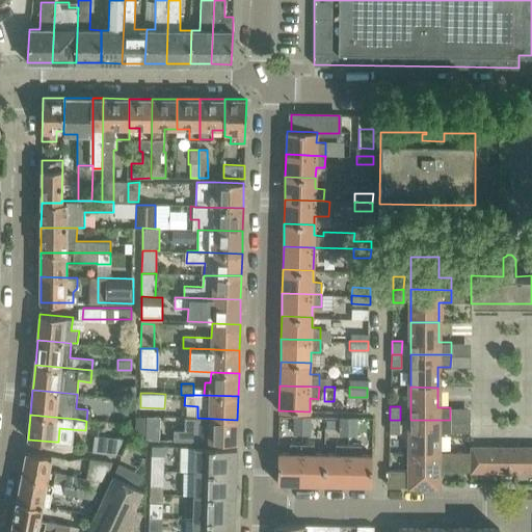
[(140,416),(133,416),(133,425),(131,431),(145,437),(145,416),(140,416)]
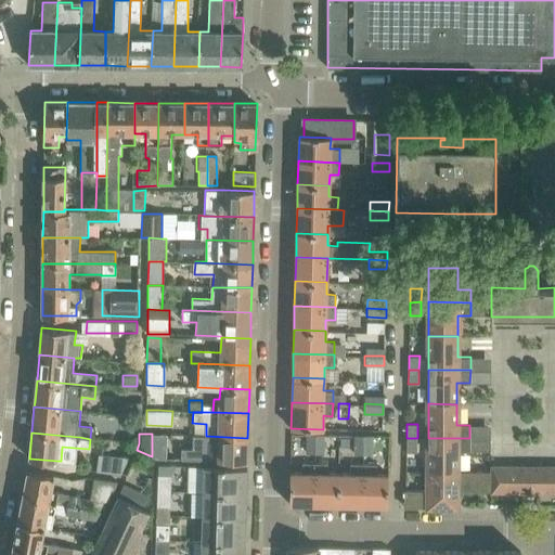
[(315,435),(307,435),(306,452),(315,452),(315,435)]
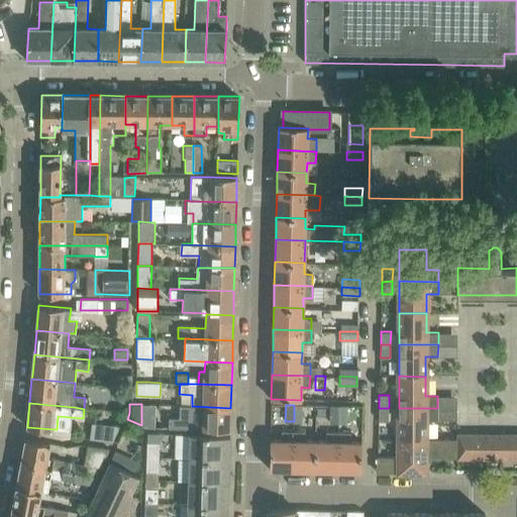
[(294,405),(294,421),(301,421),(302,405),(294,405)]
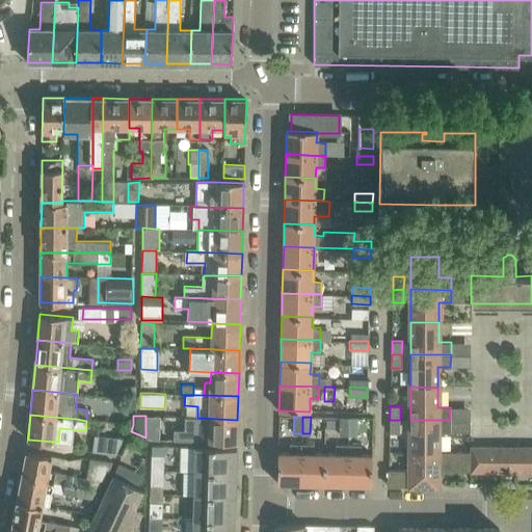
[(340,434),(348,434),(349,417),(340,417),(340,434)]
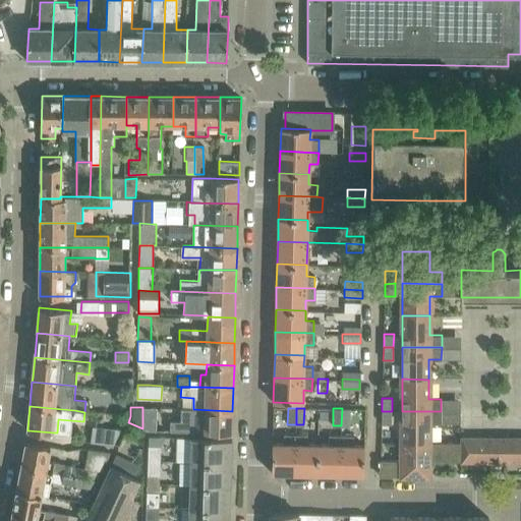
[(342,408),(341,425),(350,426),(351,409),(342,408)]
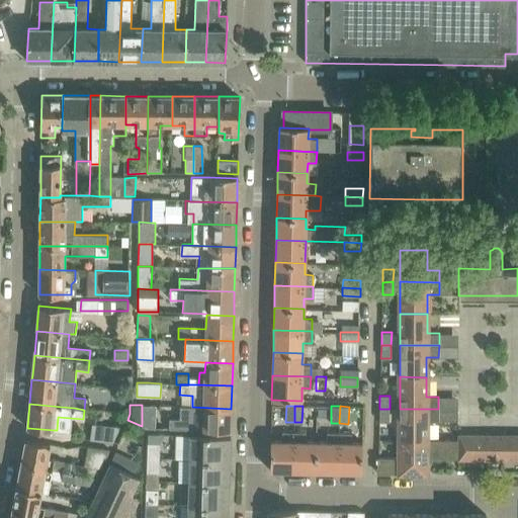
[(168,418),(168,429),(231,431),(231,409),(192,407),(179,407),(179,419),(168,418)]
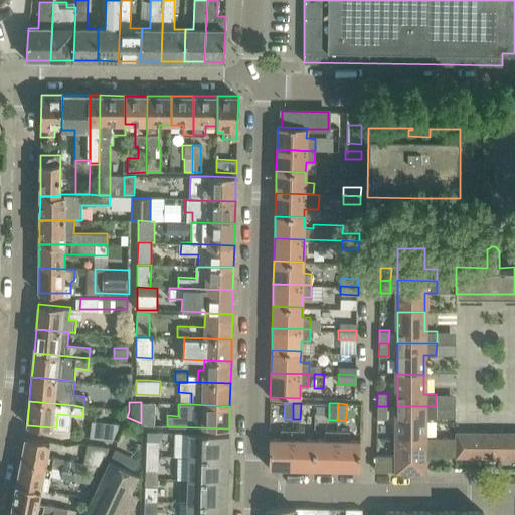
[(316,404),(315,413),(324,414),(324,404),(316,404)]
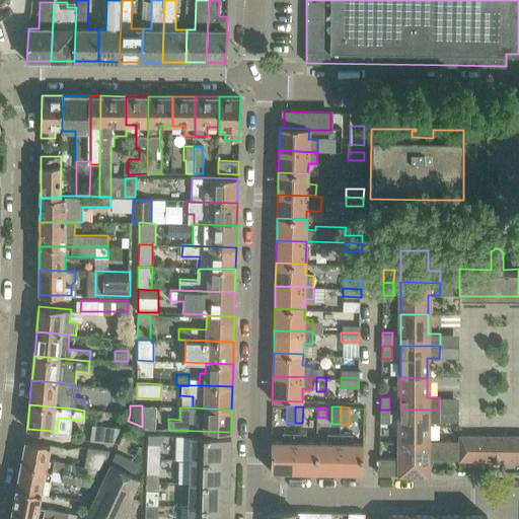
[(389,422),(390,410),(380,410),(380,422),(389,422)]
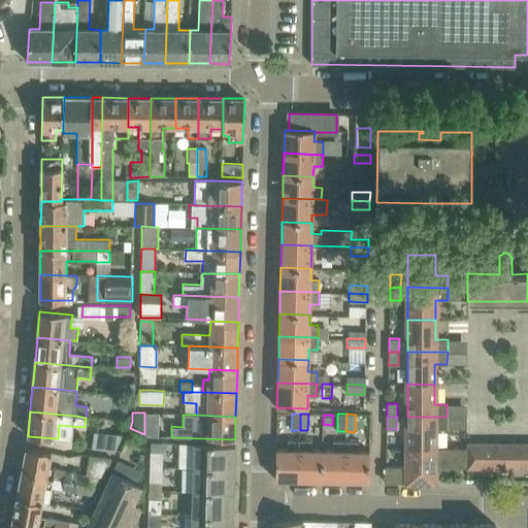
[(434,449),(434,448),(434,429),(447,429),(447,417),(407,417),(407,449),(434,449)]
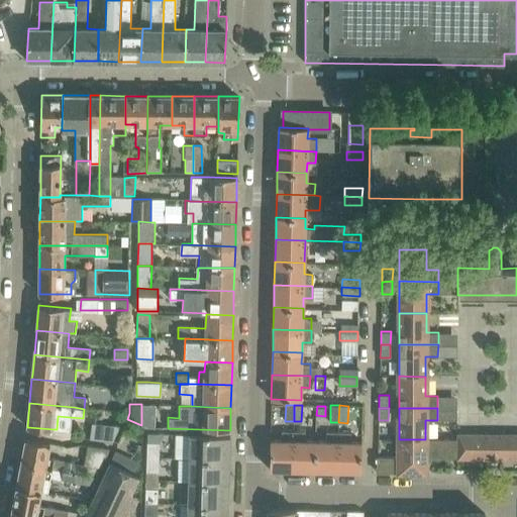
[(111,442),(119,426),(91,423),(89,438),(111,442)]
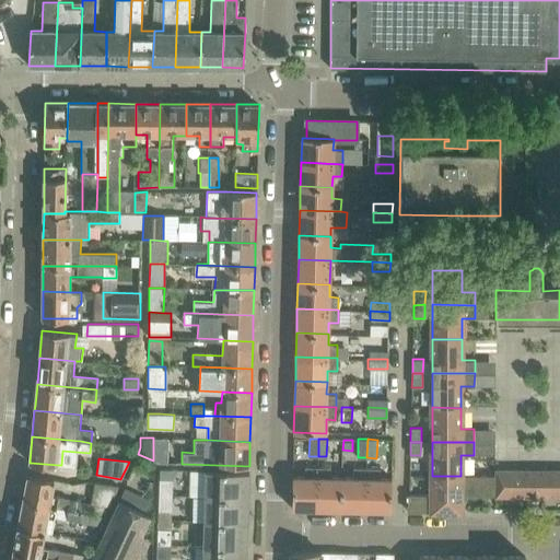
[(292,476),(292,502),(292,508),(316,509),(317,467),(304,466),(304,476),(292,476)]
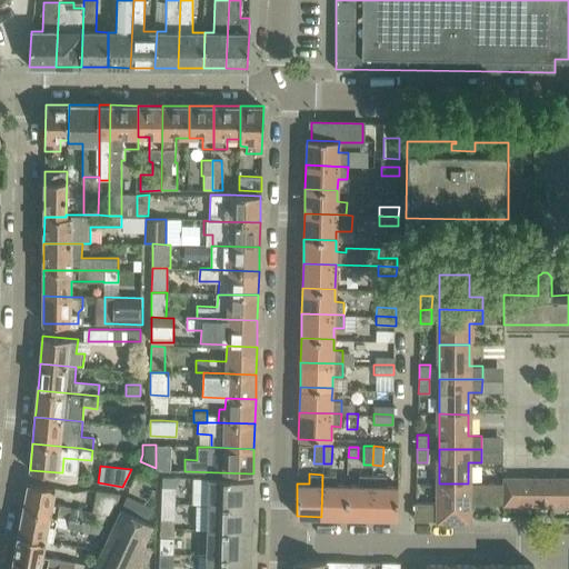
[(321,517),(347,517),(348,485),(336,485),(336,475),(322,475),(321,517)]
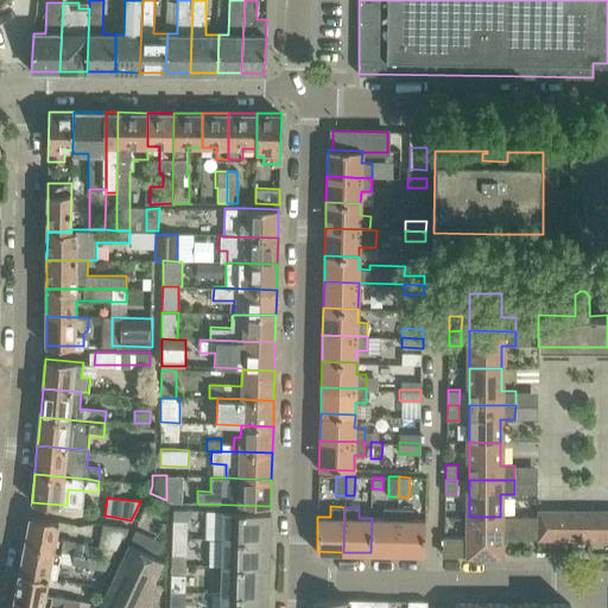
[(371,552),(397,553),(398,508),(382,507),(382,518),(372,518),(371,552)]
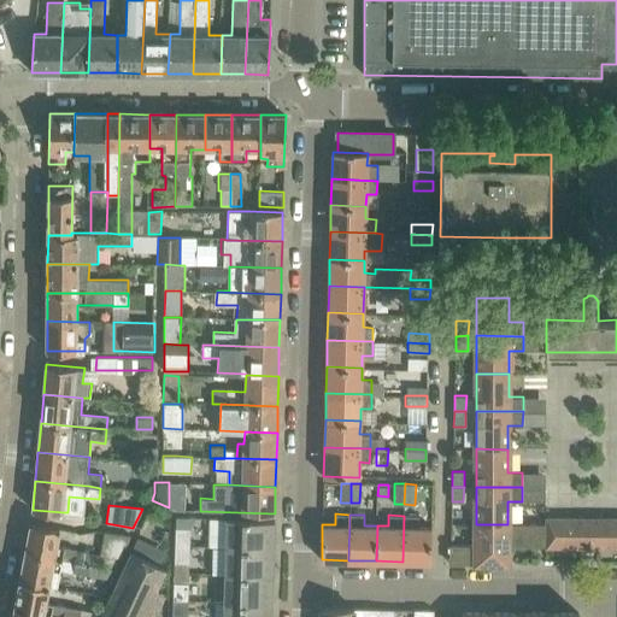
[(404,516),(403,562),(430,562),(432,527),(418,527),(418,516),(404,516)]
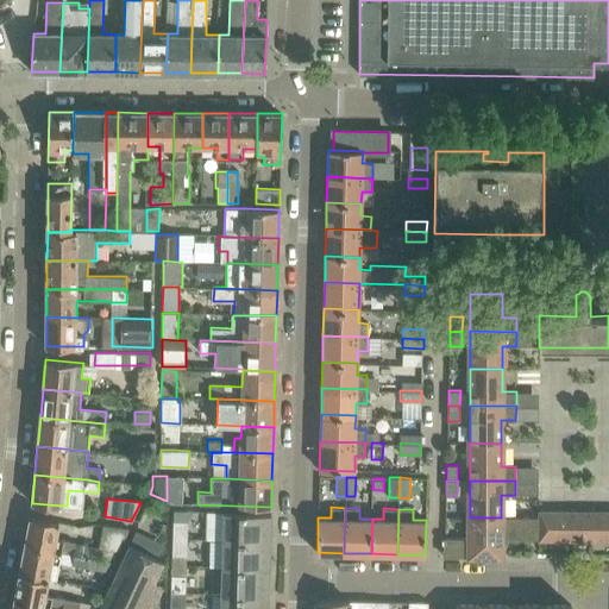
[(223,540),(270,541),(271,513),(223,512),(223,540)]
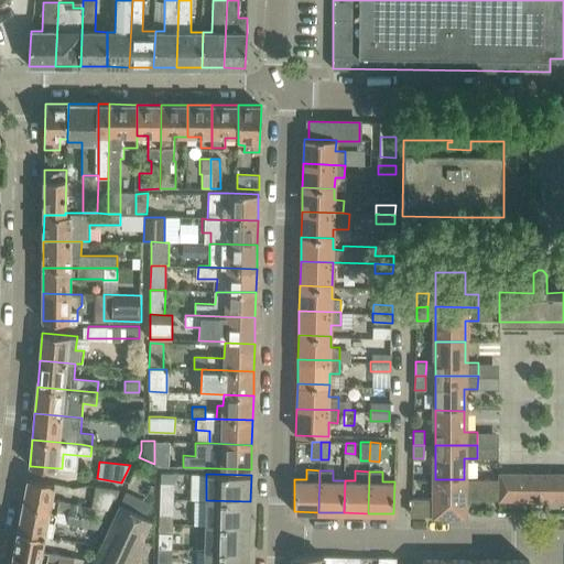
[(534,474),(499,474),(499,479),(500,479),(500,499),(532,499),(532,500),(539,500),(539,474),(534,474)]
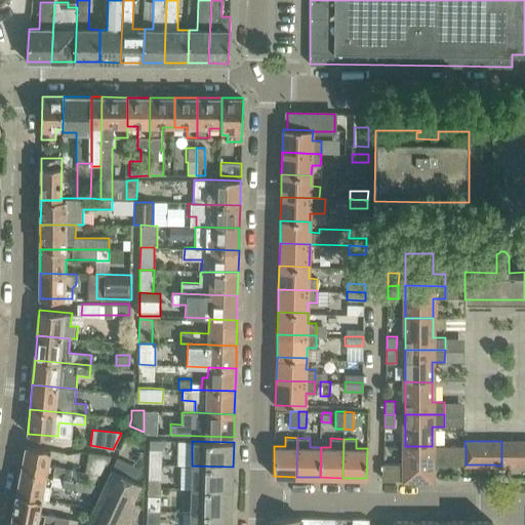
[(524,441),(507,441),(501,441),(501,466),(508,466),(508,465),(524,465),(524,441)]
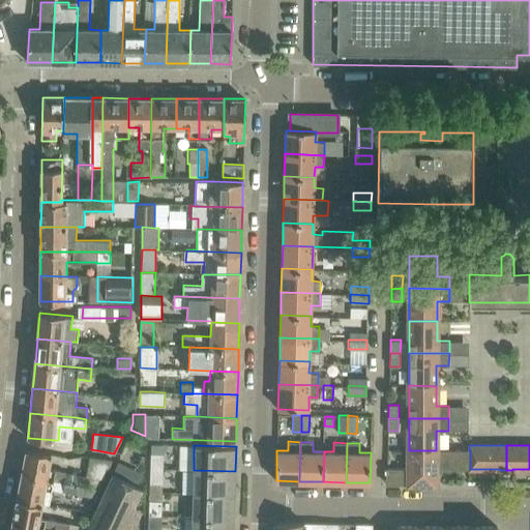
[(53,454),(26,449),(22,474),(97,489),(111,461),(88,457),(84,475),(57,470),(50,469),(53,454)]
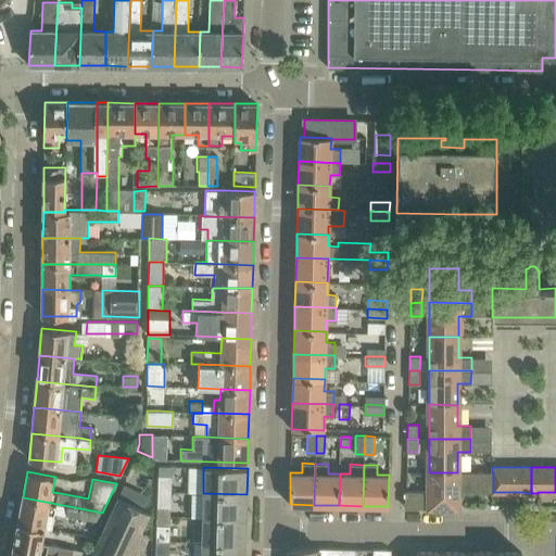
[(493,472),(492,472),(485,472),(457,471),(457,472),(429,472),(429,491),(406,491),(405,491),(405,507),(457,507),(457,492),(493,492),(493,472)]
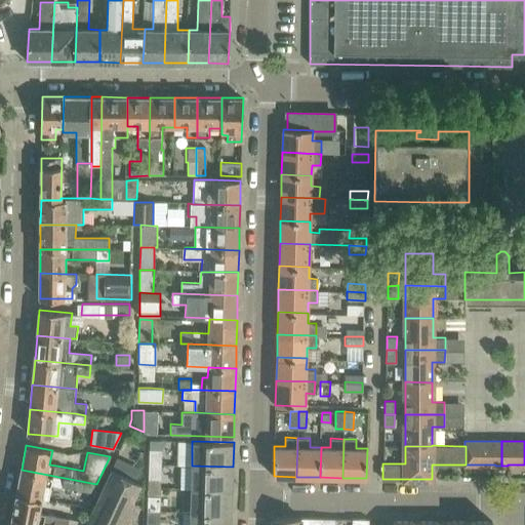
[(148,450),(148,465),(160,466),(160,450),(148,450)]
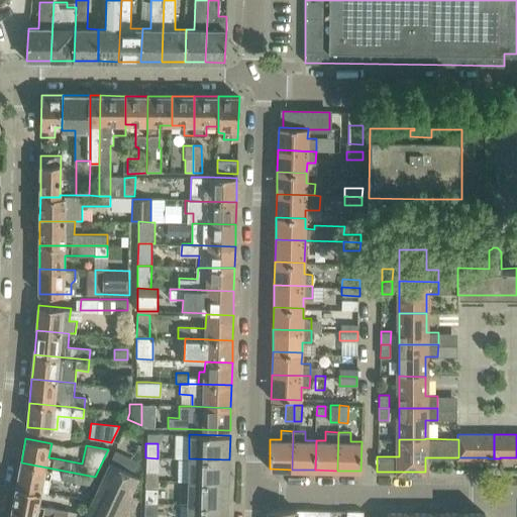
[(111,453),(107,462),(114,466),(118,456),(111,453)]
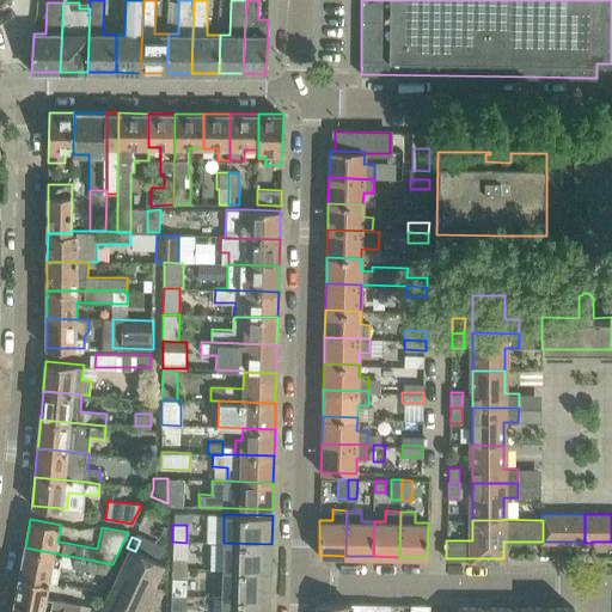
[(185,560),(187,543),(172,542),(171,560),(185,560)]
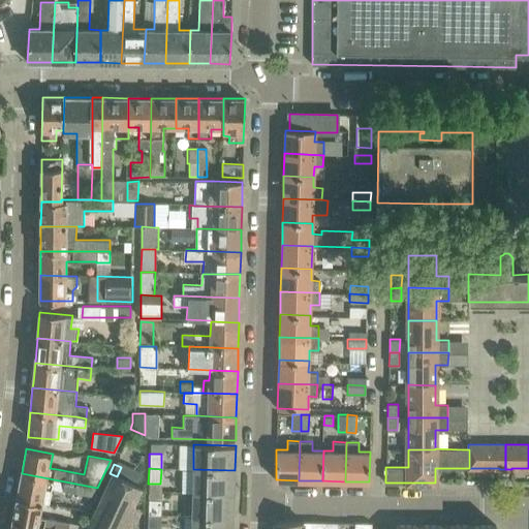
[(180,468),(180,493),(192,493),(234,494),(235,470),(193,469),(180,468)]
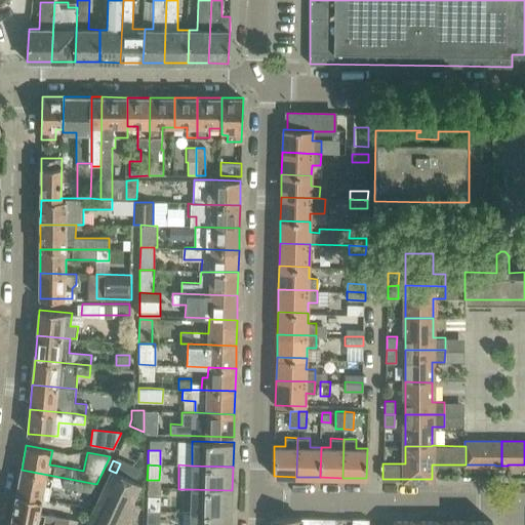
[(96,484),(22,470),(16,494),(43,499),(46,500),(49,486),(91,494),(96,484)]
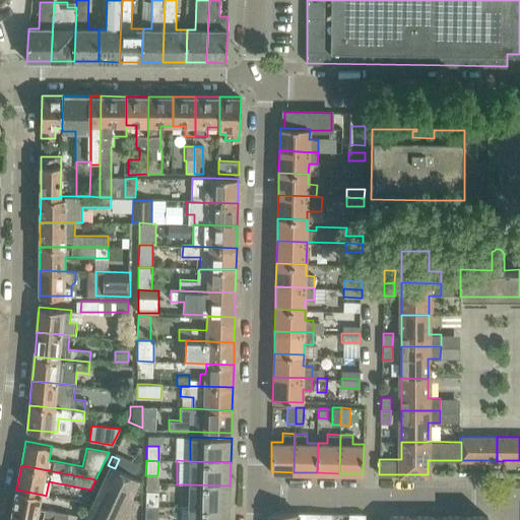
[(90,504),(82,519),(129,519),(139,500),(132,496),(139,479),(133,476),(115,468),(108,465),(90,504)]
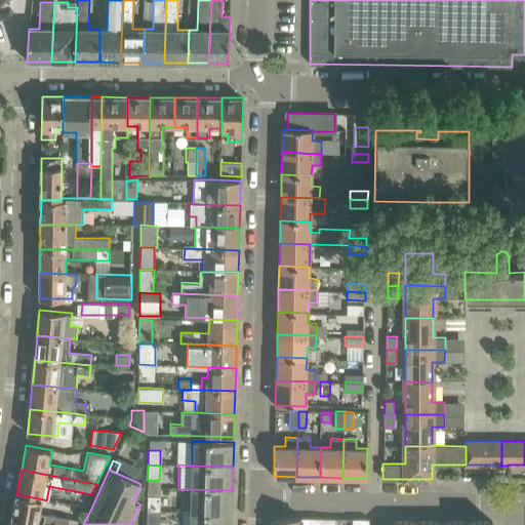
[(190,513),(232,514),(232,490),(191,489),(190,513)]
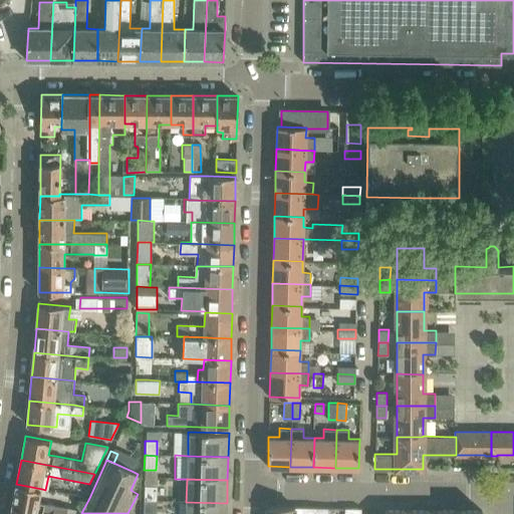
[(144,483),(144,498),(156,498),(156,483),(144,483)]
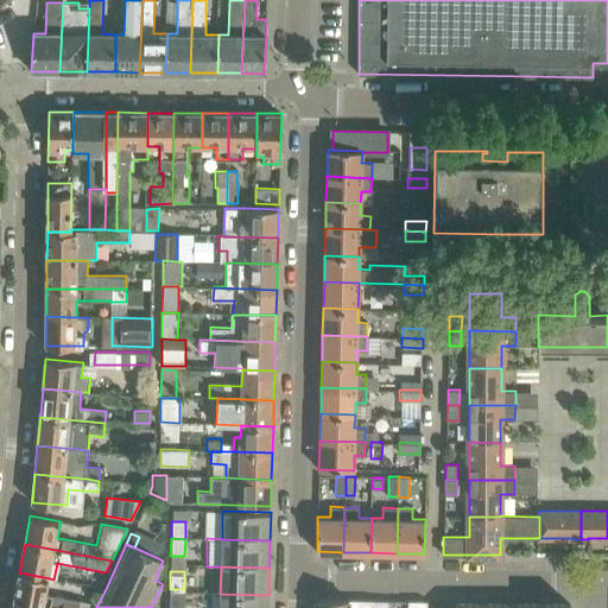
[(50,578),(19,572),(13,601),(50,607),(77,607),(80,601),(56,596),(46,595),(50,578)]
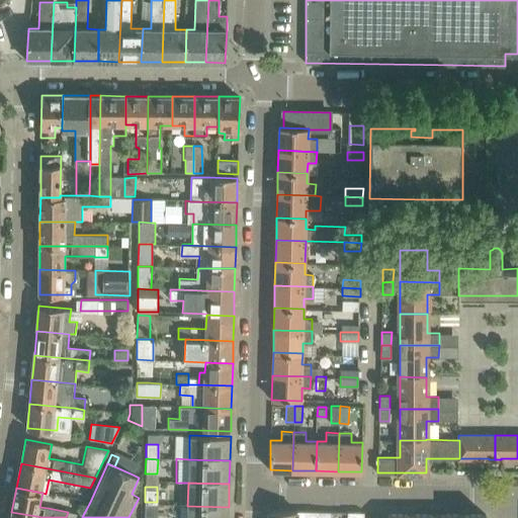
[(156,517),(157,502),(145,502),(144,517),(156,517)]
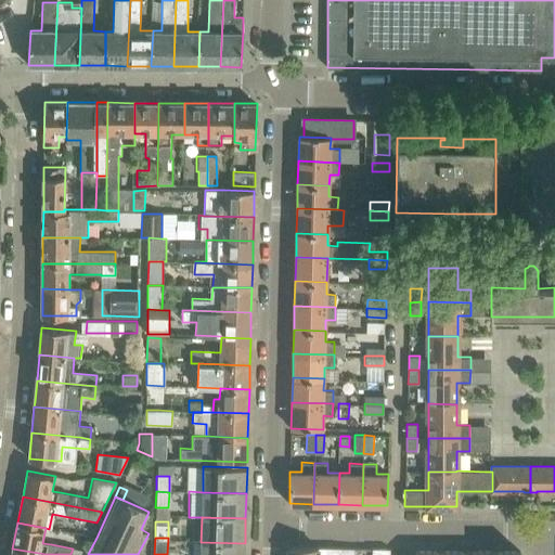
[(201,554),(244,554),(245,543),(201,542),(201,554)]
